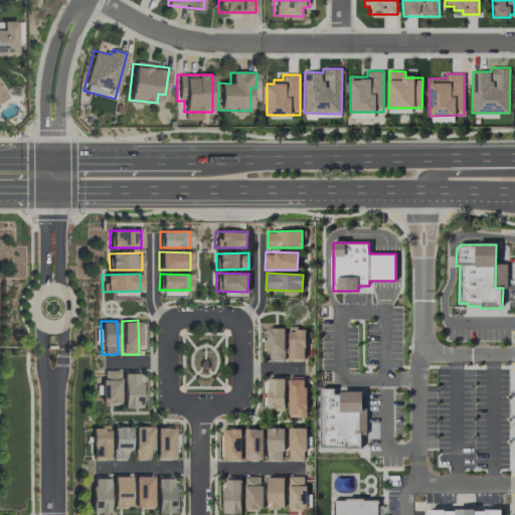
[(284,327),(268,327),(268,361),(285,361),(284,327)]
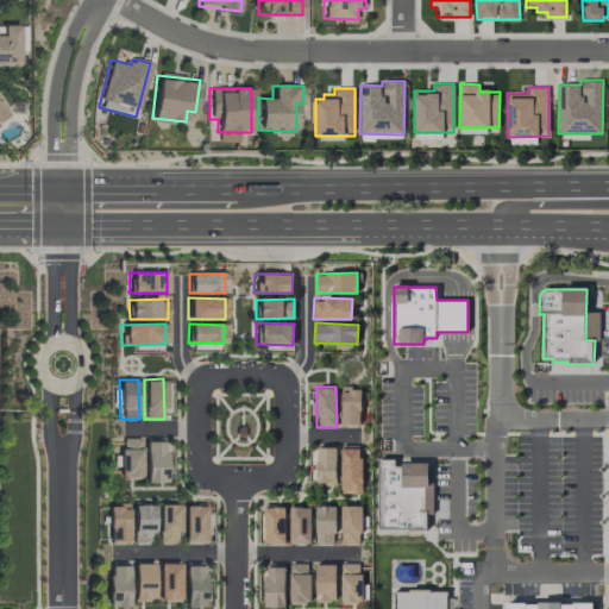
[(360,388),(341,388),(340,426),(359,426),(360,388)]
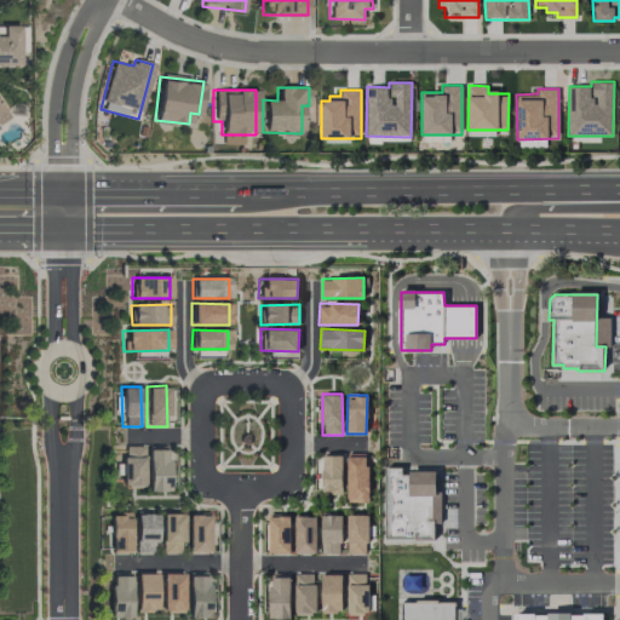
[(142,447),(122,447),(121,487),(142,487),(142,447)]
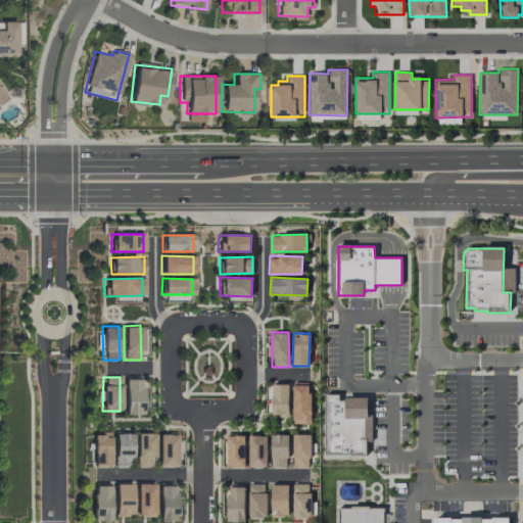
[(124,414),(141,414),(140,377),(124,377),(124,414)]
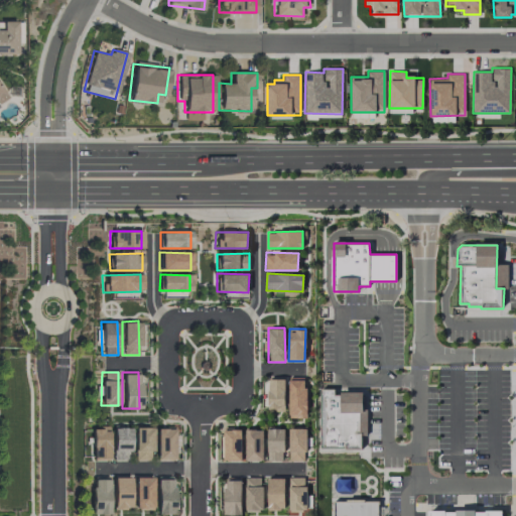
[(289,418),(306,418),(306,378),(289,378),(289,418)]
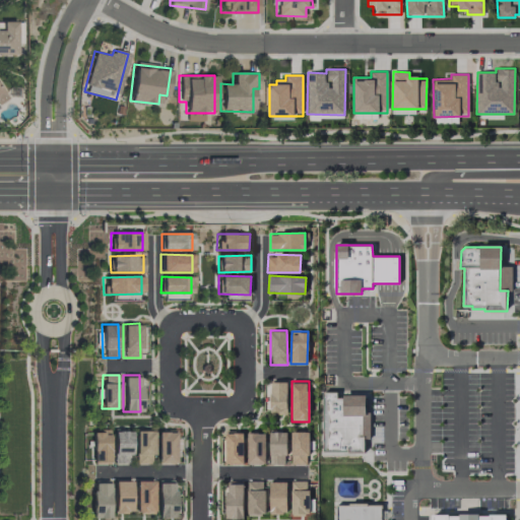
[(286,412),(286,382),(263,382),(264,405),(269,405),(270,413),(286,412)]
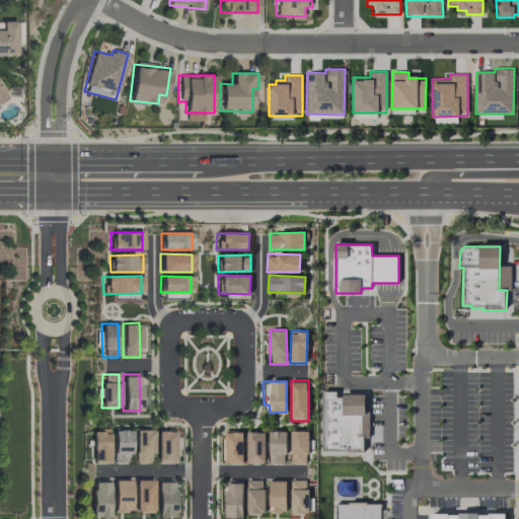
[(322,389),(321,452),(364,452),(364,438),(369,438),(370,412),(366,412),(367,394),(337,394),(337,390),(322,389)]
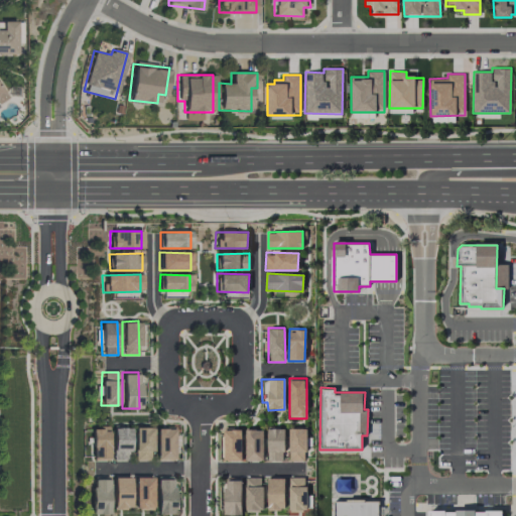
[(128,426),(112,426),(112,461),(128,461),(128,426)]
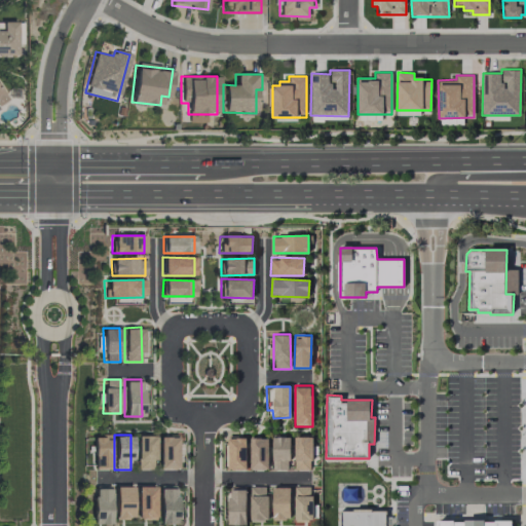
[(294,435),(295,470),(311,470),(311,435),(294,435)]
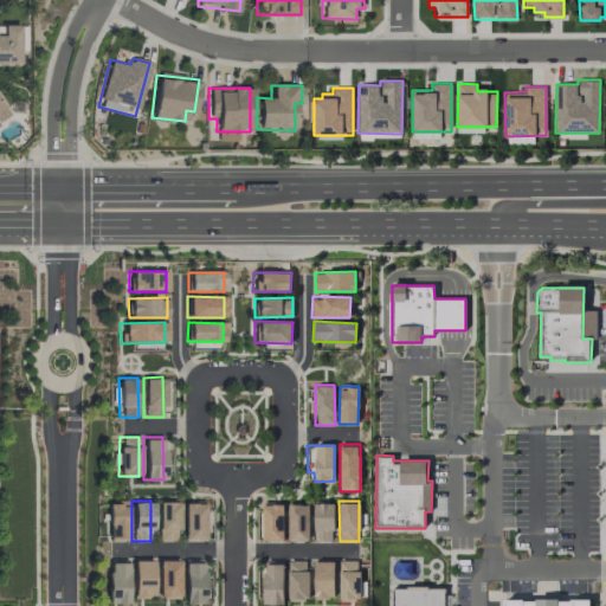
[(126,502),(107,502),(108,540),(127,540),(126,502)]
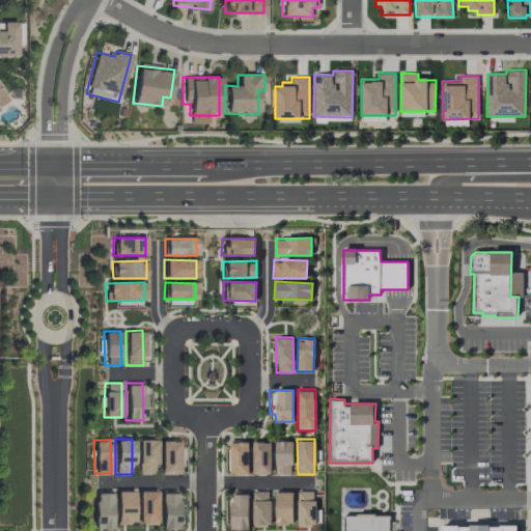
[(137,474),(155,474),(155,440),(137,440),(137,474)]
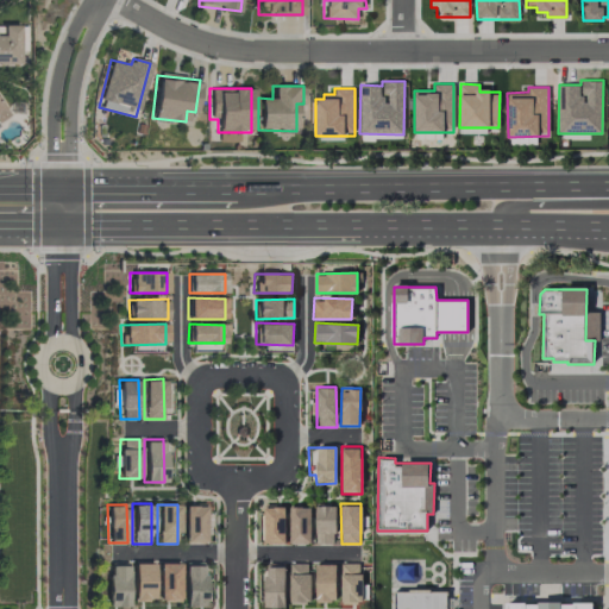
[(205,542),(203,504),(182,504),(183,542),(205,542)]
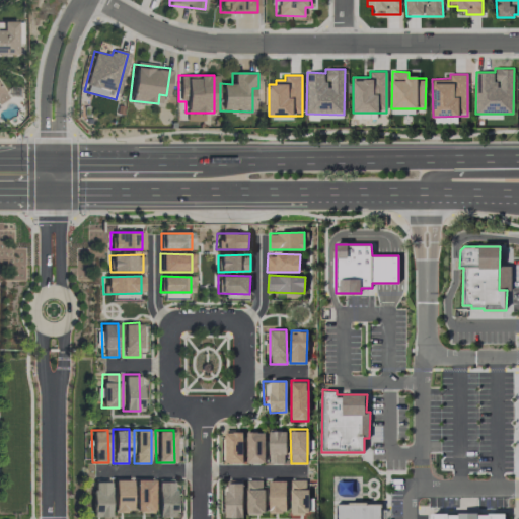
[(242,463),(243,431),(225,431),(225,463),(242,463)]
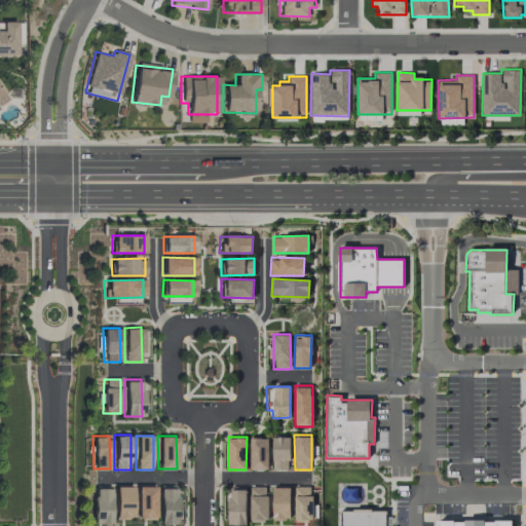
[(290,437),(272,438),(273,471),(290,470),(290,437)]
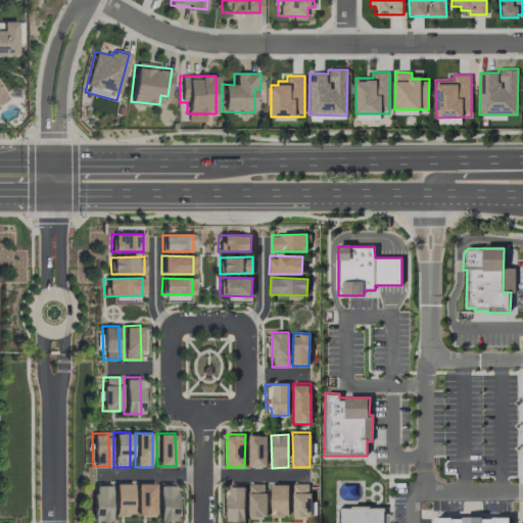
[(267,435),(248,435),(249,467),(267,467),(267,435)]
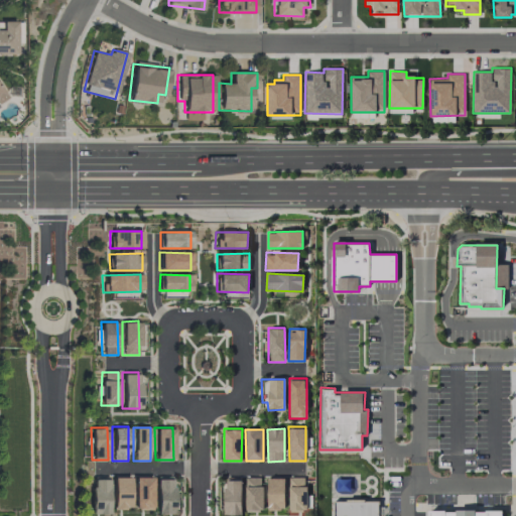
[(129,477),(113,477),(113,509),(129,509),(129,477)]
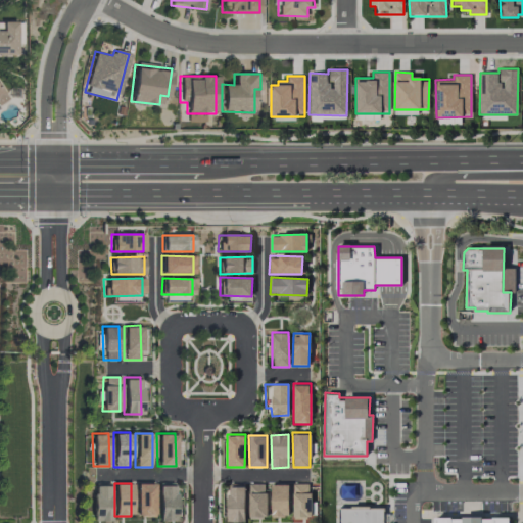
[(152,517),(153,483),(136,483),(135,516),(152,517)]
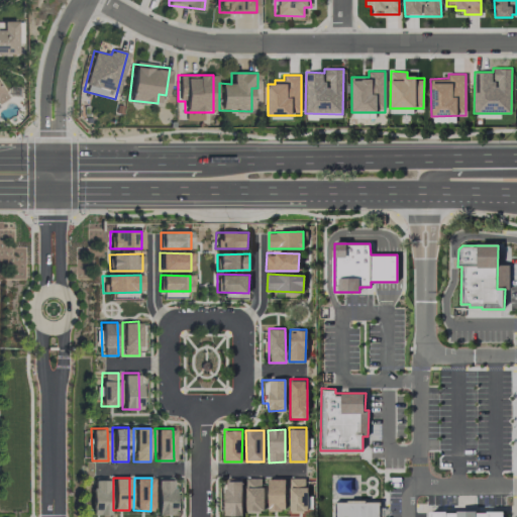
[(264,512),(263,478),(245,479),(246,513),(264,512)]
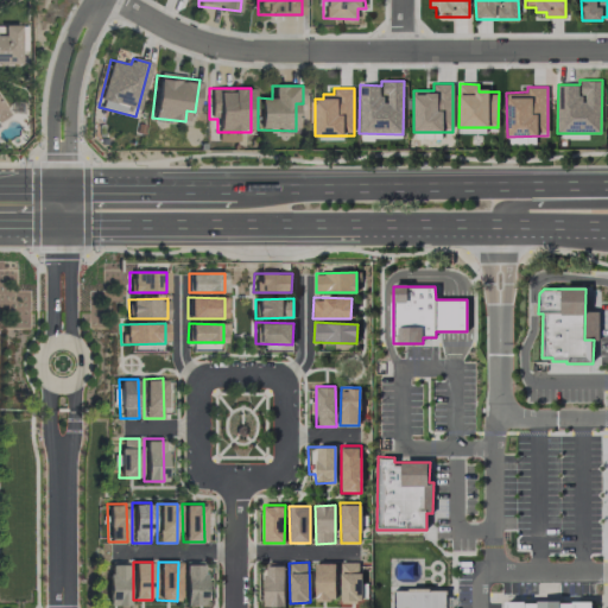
[(107,606),(127,606),(126,563),(106,564),(107,606)]
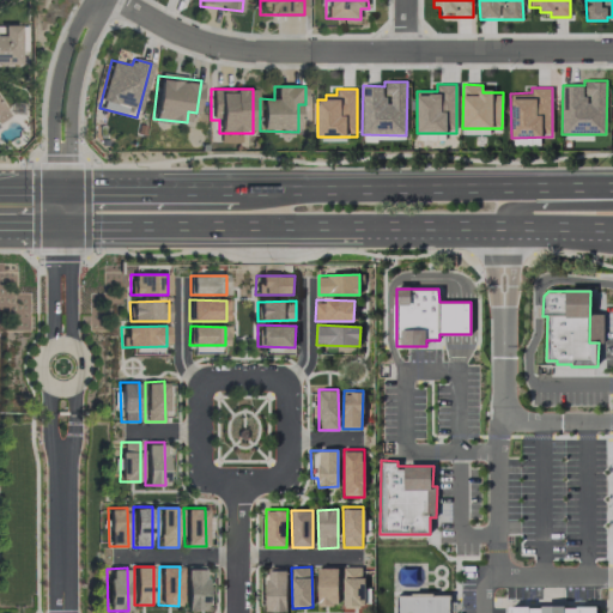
[(184,611),(205,611),(204,568),(183,568),(184,611)]
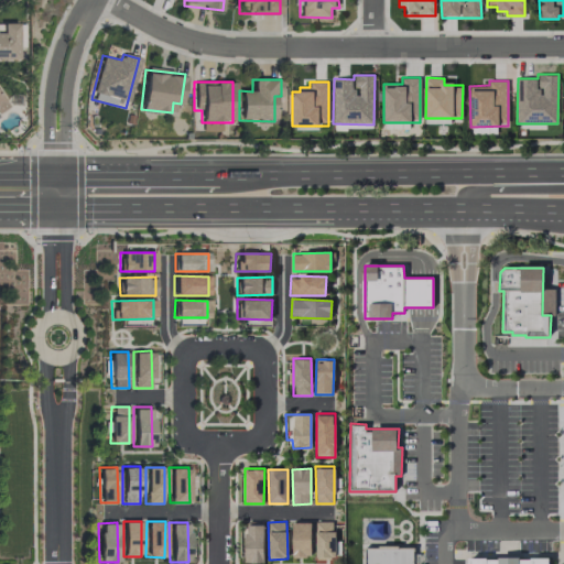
[(264,522),(246,522),(246,563),(263,563),(264,522)]
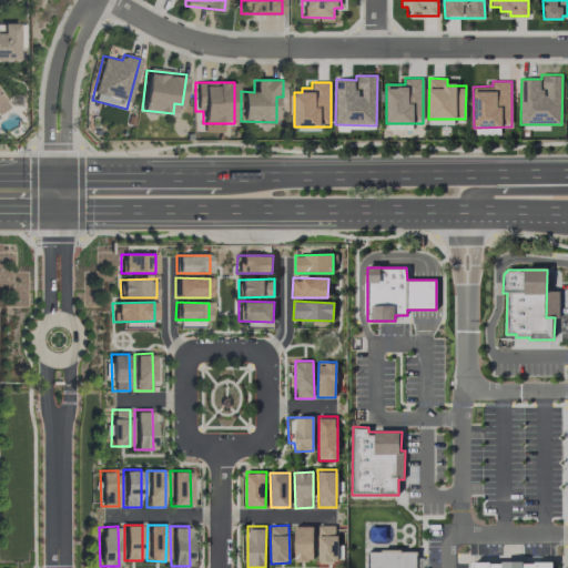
[(313,526),(294,526),(294,561),(314,561),(313,526)]
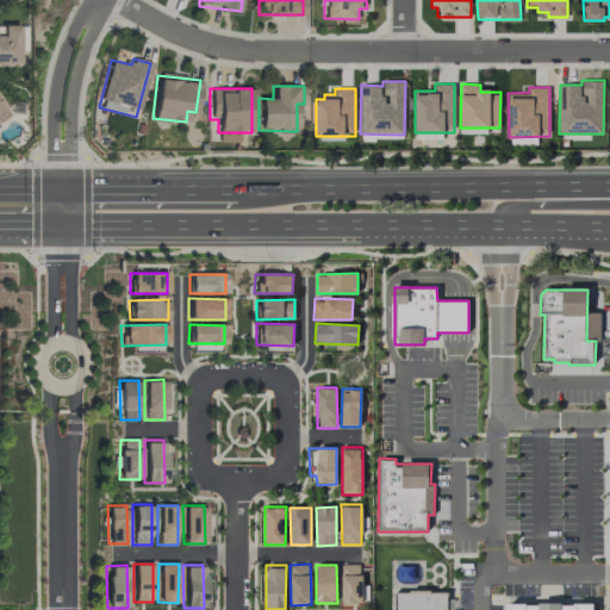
[(361,603),(362,565),(342,565),(342,603),(361,603)]
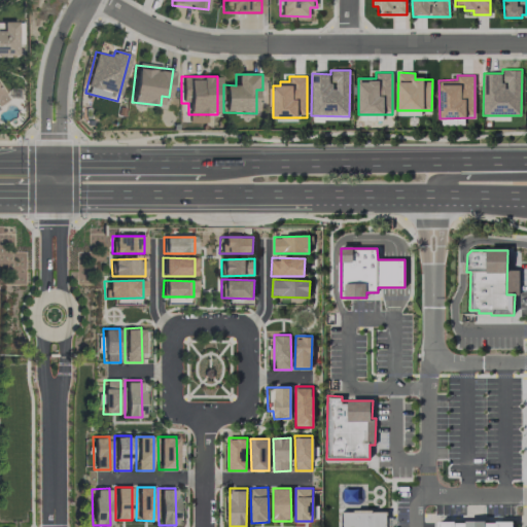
[(386,526),(386,513),(341,512),(341,526),(386,526)]
